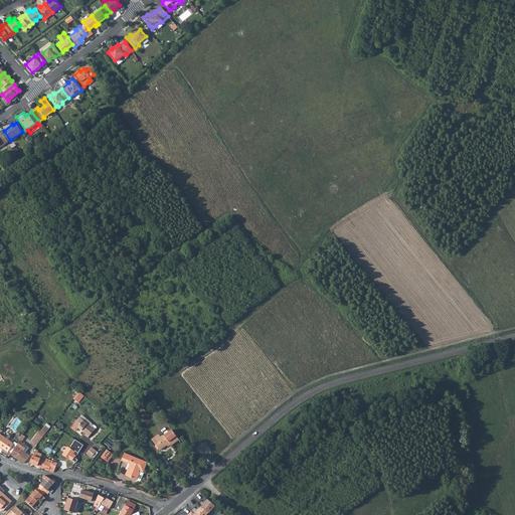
[(72,400),(78,405),(84,397),(78,393),(72,400)]
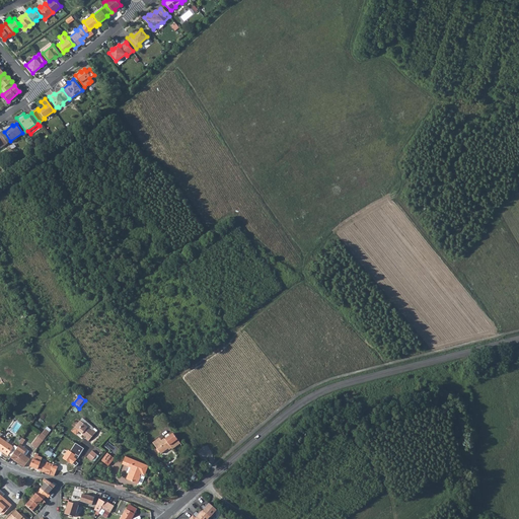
[(81,417),(79,420),(91,430),(92,429),(93,428),(91,425),(81,417)]
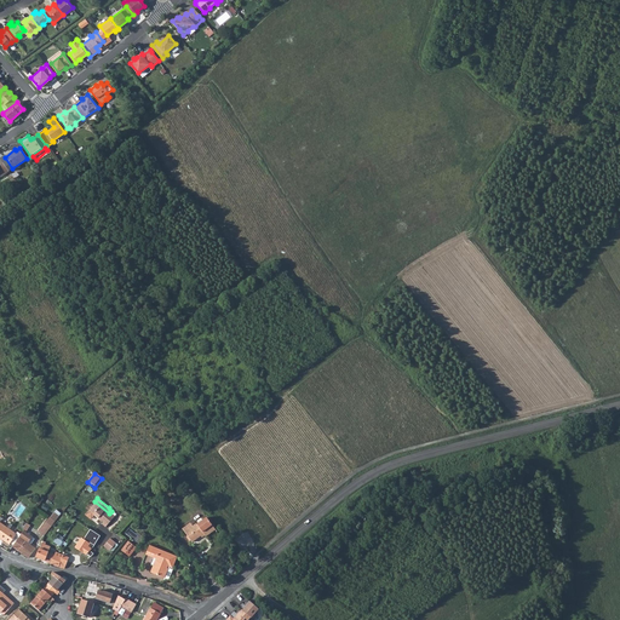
[(109,514),(95,501),(85,514),(90,517),(93,514),(103,522),(102,523),(105,527),(115,516),(110,512),(109,514)]
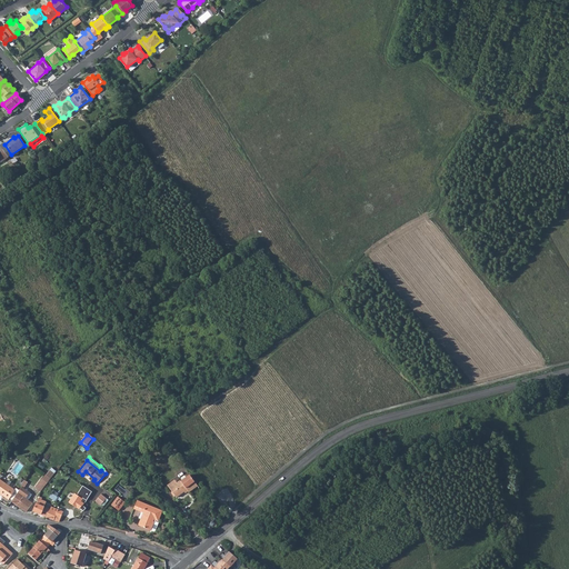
[(42,480),(36,488),(41,492),(55,473),(50,471),(42,480)]
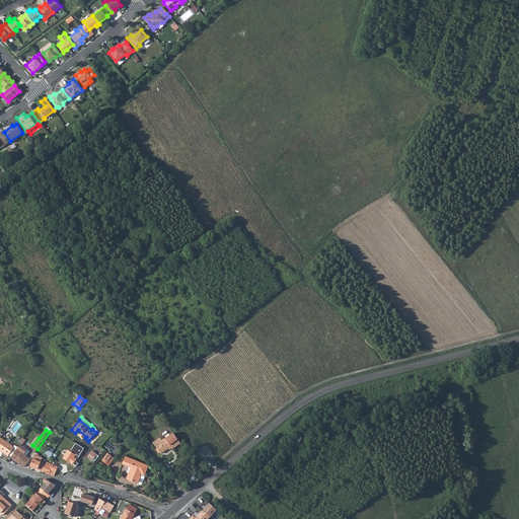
[(160,454),(167,448),(169,446),(171,448),(178,443),(171,433),(154,446),(160,454)]
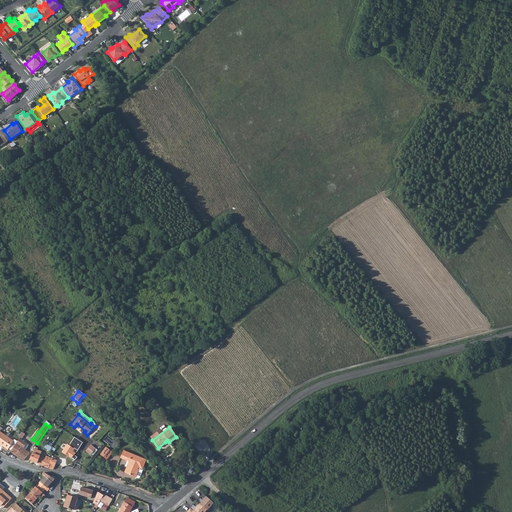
[(0,443),(7,449),(13,440),(0,430),(0,443)]
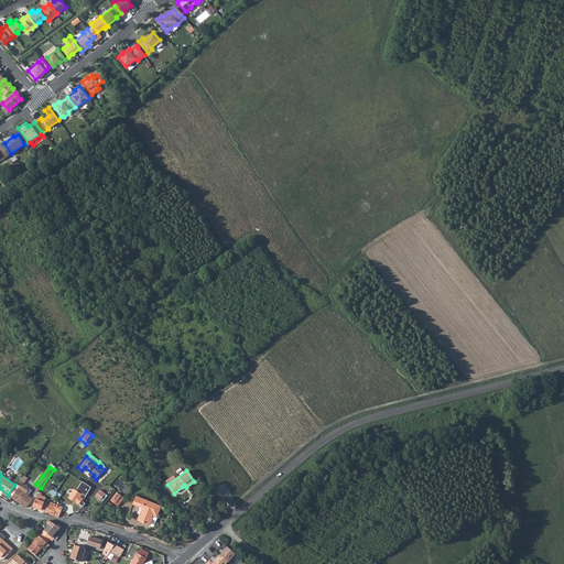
[(23,491),(17,500),(26,507),(32,498),(24,494),(29,487),(23,484),(26,478),(24,476),(20,484),(18,488),(23,491)]
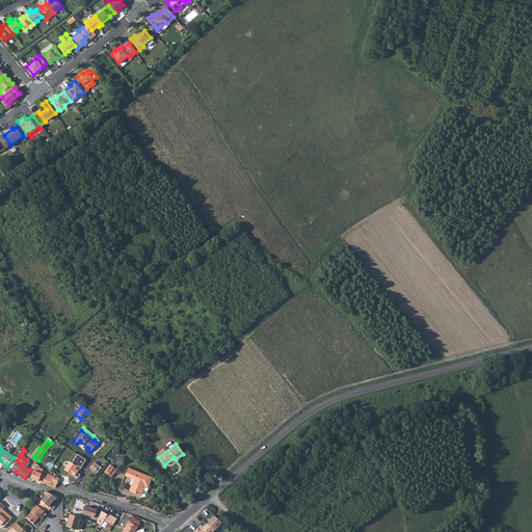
[(54,461),(50,458),(46,464),(52,469),(53,467),(56,469),(57,467),(55,464),(54,464),(53,463),(54,461)]
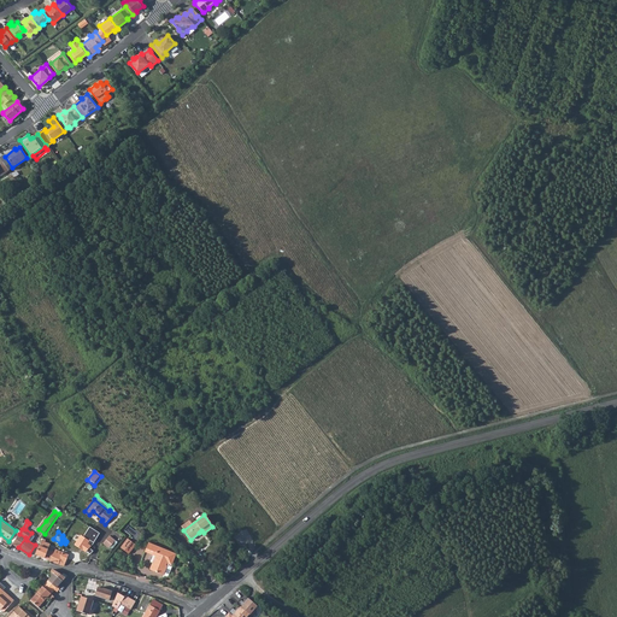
[(19,534),(12,544),(18,547),(25,538),(19,534)]
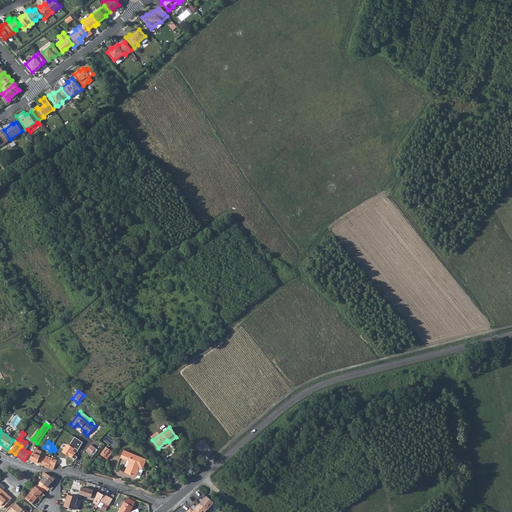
[(91,444),(85,450),(90,454),(95,447),(91,444)]
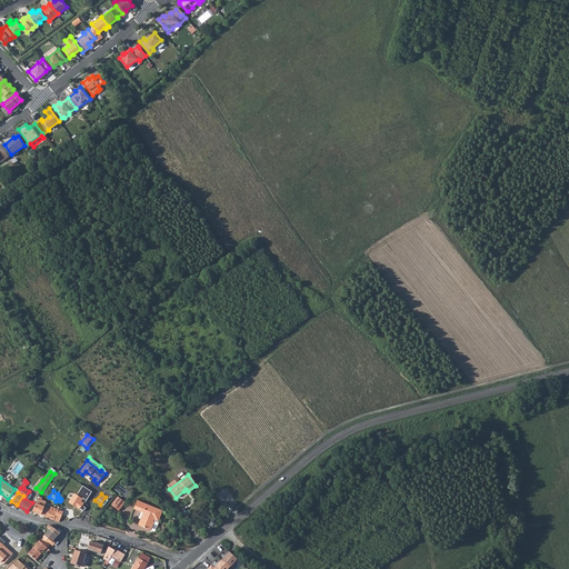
[(118,497),(111,506),(118,511),(125,502),(118,497)]
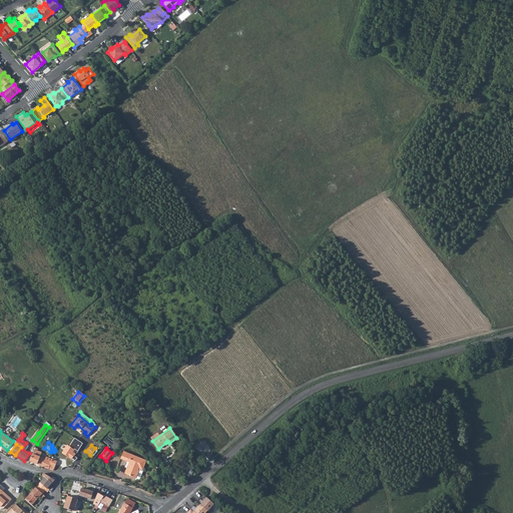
[(30,460),(42,466),(45,459),(39,456),(41,452),(34,449),(30,460)]
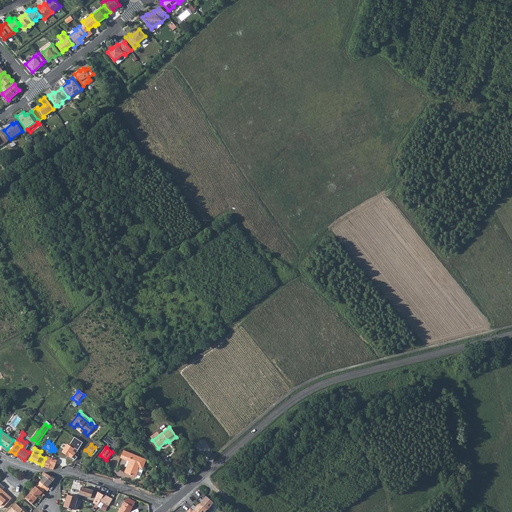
[(74,455),(68,450),(65,453),(63,451),(60,454),(68,461),(74,455)]
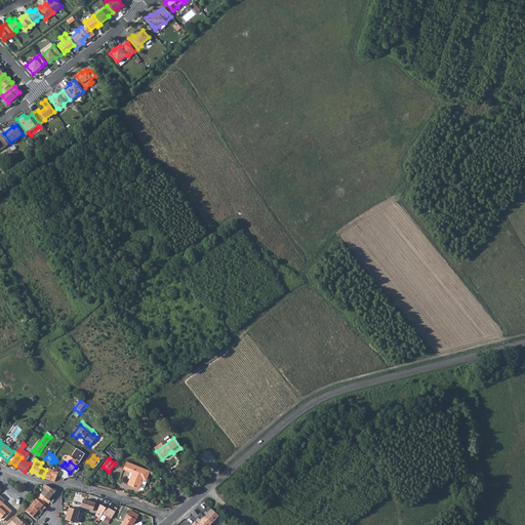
[(125,462),(122,470),(131,473),(126,485),(138,489),(142,481),(140,481),(140,479),(146,481),(149,472),(125,462)]
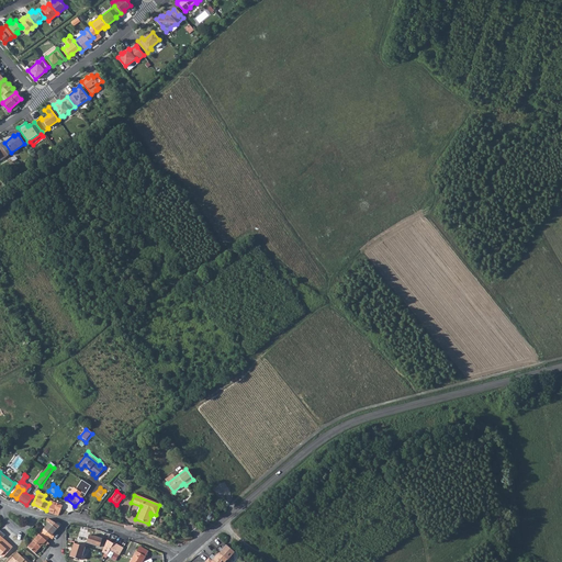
[(49,503),(46,510),(57,515),(58,515),(63,505),(57,503),(56,505),(49,503)]
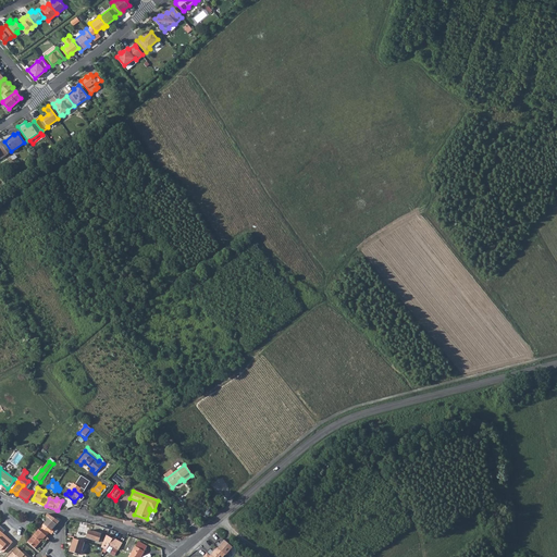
[(51,516),(48,515),(46,516),(49,519),(44,524),(51,531),(51,530),(52,529),(54,527),(60,521),(51,516)]
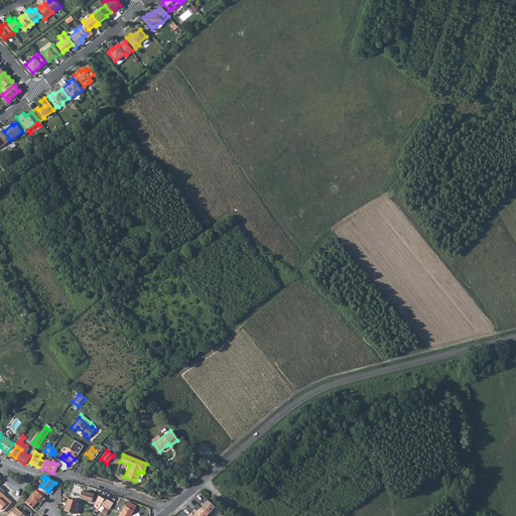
[(40,486),(35,491),(42,497),(45,494),(47,495),(49,493),(47,491),(47,492),(40,486)]
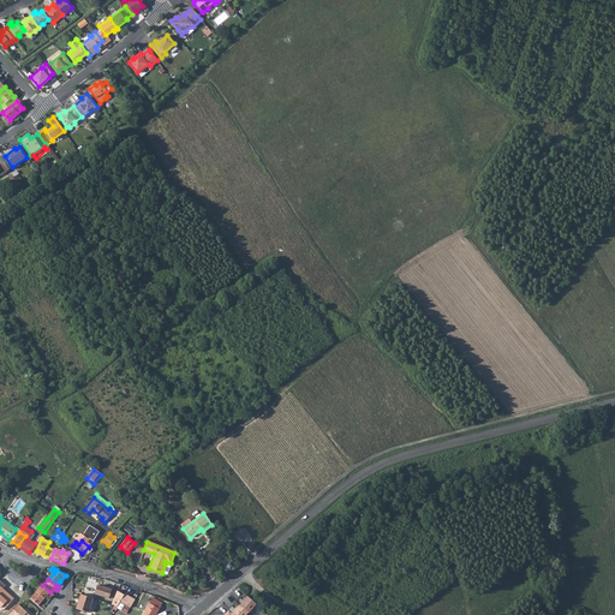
[(0,580),(0,607),(4,610),(13,598),(3,589),(6,585),(0,580)]
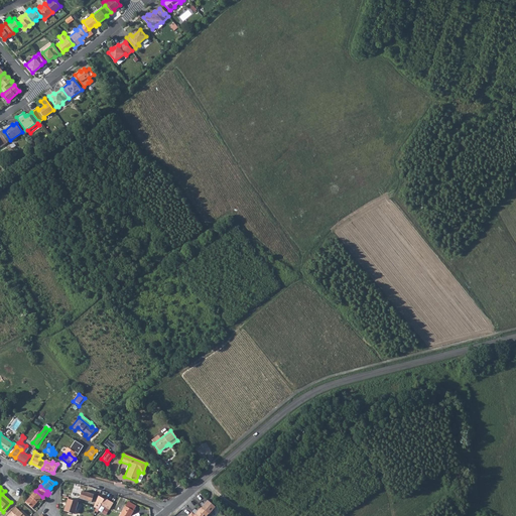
[(35,491),(30,497),(37,502),(39,500),(42,502),(45,499),(42,497),(35,491)]
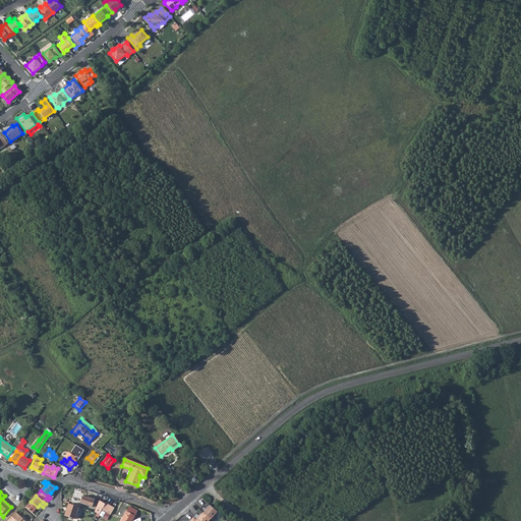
[(82,496),(80,503),(93,507),(95,500),(92,499),(93,498),(87,497),(82,496)]
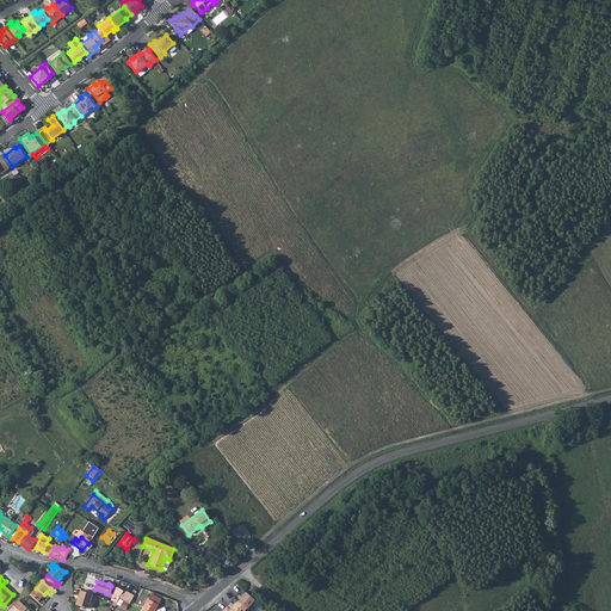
[(117,587),(111,599),(113,600),(117,602),(119,598),(130,604),(134,596),(135,596),(124,590),(123,591),(117,587)]
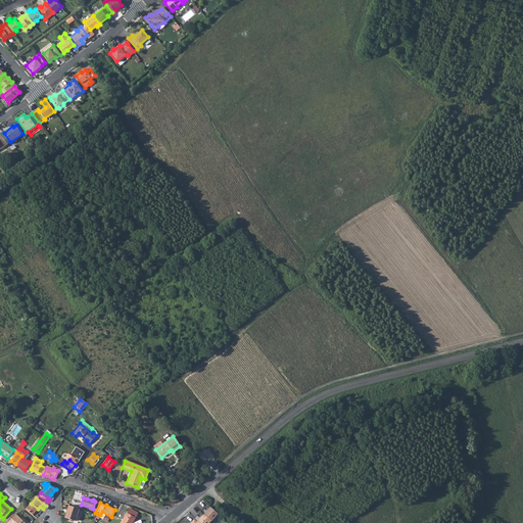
[(30,505),(26,509),(33,515),(38,509),(31,504),(30,505)]
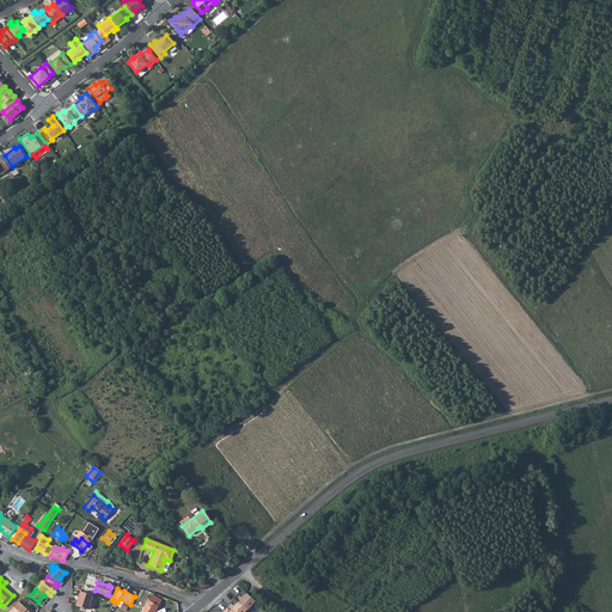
[(93,595),(80,592),(77,606),(89,610),(93,595)]
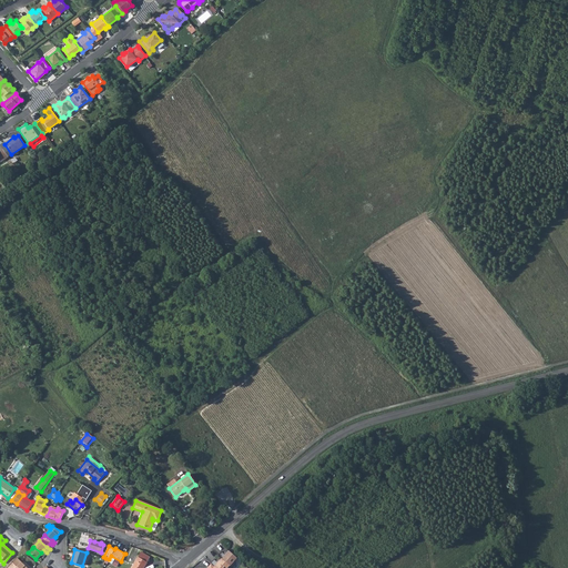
[(220,558),(229,566),(236,558),(227,550),(220,558)]
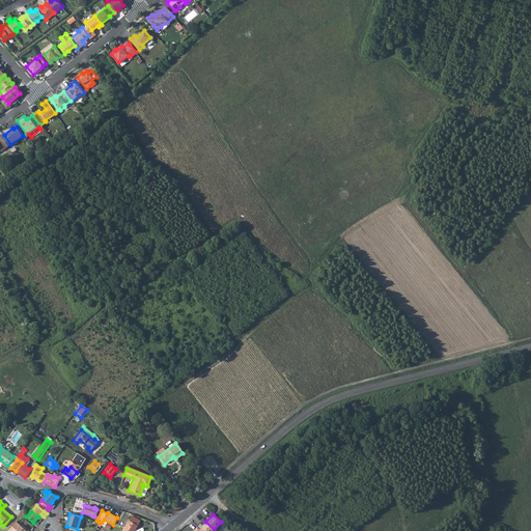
[(134,530),(138,526),(129,521),(122,530),(134,530)]
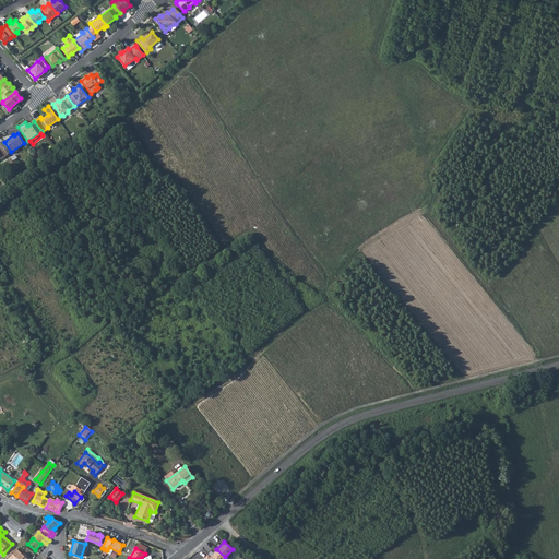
[(223,558),(225,557),(216,549),(210,558),(211,558),(223,558)]
